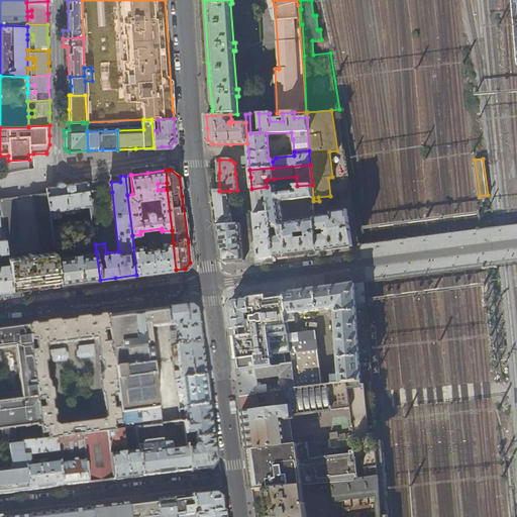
[(62,210),(90,206),(89,197),(88,193),(88,191),(87,183),(87,182),(66,185),(65,184),(65,183),(64,183),(62,183),(60,183),(59,183),(59,184),(57,185),(57,186),(46,188),(46,194),(49,211),(52,211),(53,218),(54,219),(54,220),(61,219),(62,219),(63,218),(63,217),(63,216),(62,210)]
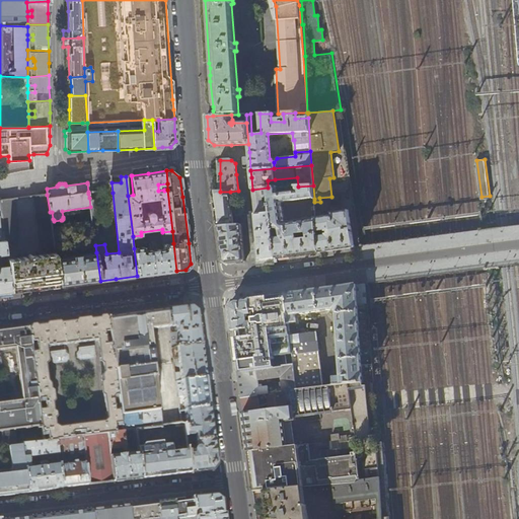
[(279,231),(279,235),(277,235),(277,238),(273,238),(275,257),(296,255),(318,252),(315,218),(284,222),(281,203),(314,199),(313,186),(298,187),(295,187),(296,191),(277,194),(277,188),(268,188),(269,198),(269,202),(270,214),(272,232),(277,231),(278,230),(279,230),(279,231)]
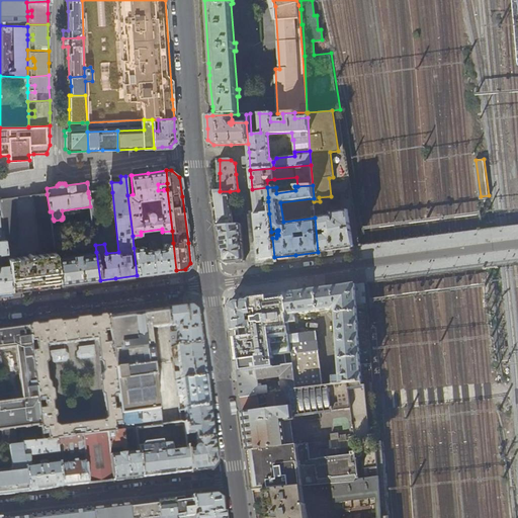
[(267,187),(252,189),(253,196),(255,214),(269,213),(268,201),(263,202),(262,197),(268,197),(267,187)]
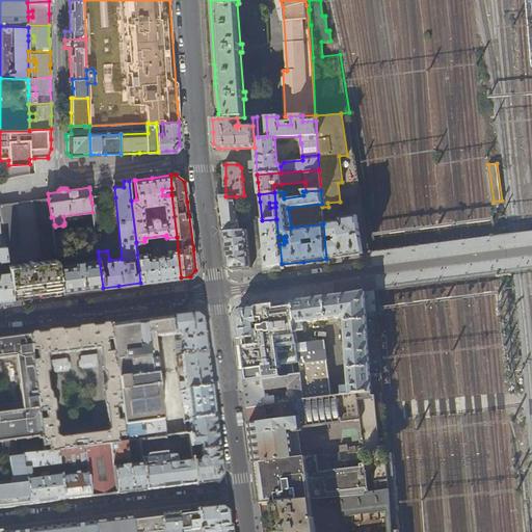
[(239,232),(236,196),(225,196),(219,197),(222,215),(224,233),(239,232)]
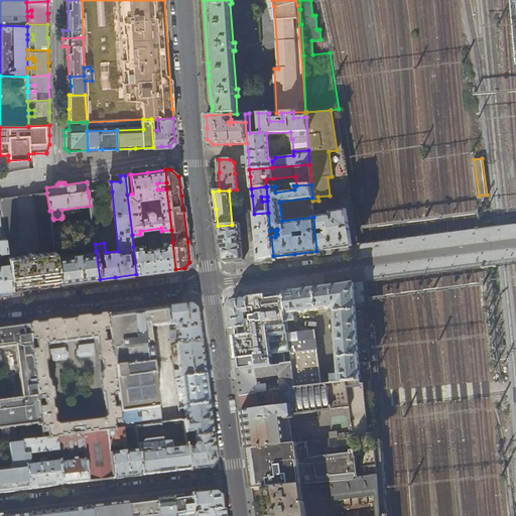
[(46,194),(33,195),(41,247),(46,246),(46,252),(54,251),(50,222),(49,211),(46,194)]
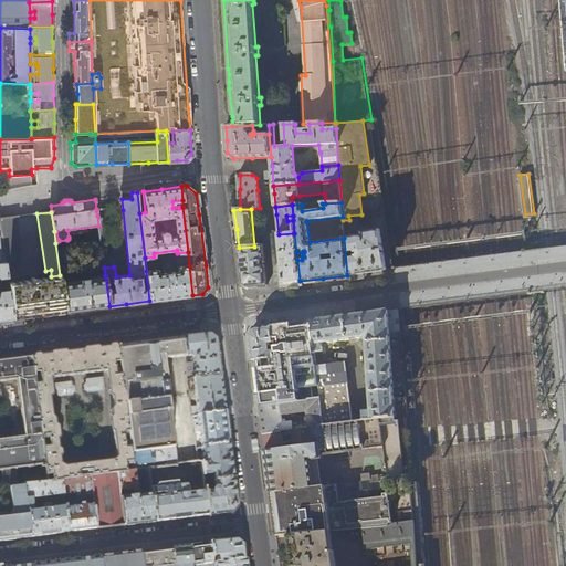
[(97,216),(98,226),(101,239),(111,238),(107,220),(105,217),(101,218),(100,215),(97,216)]
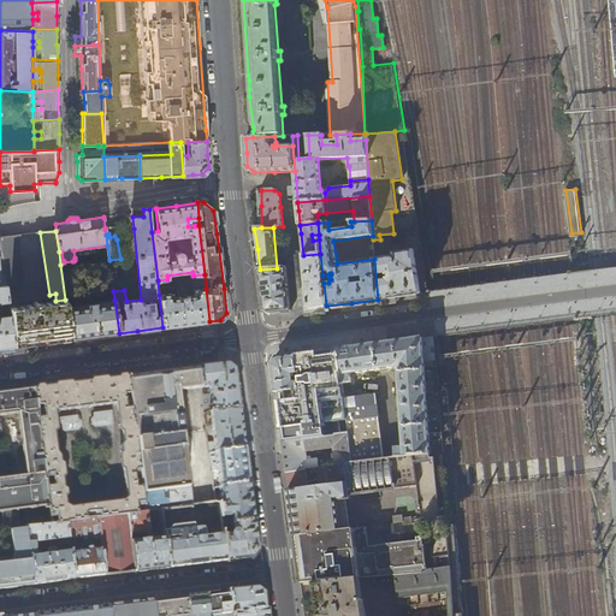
[(22,282),(16,236),(0,237),(0,240),(6,286),(7,290),(22,286),(21,282),(22,282)]
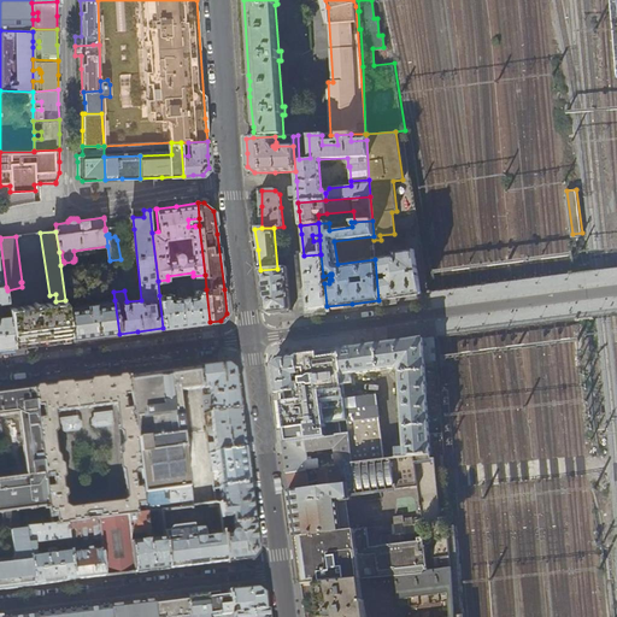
[(422,294),(415,251),(394,253),(394,256),(375,258),(375,259),(378,300),(399,298),(422,294)]
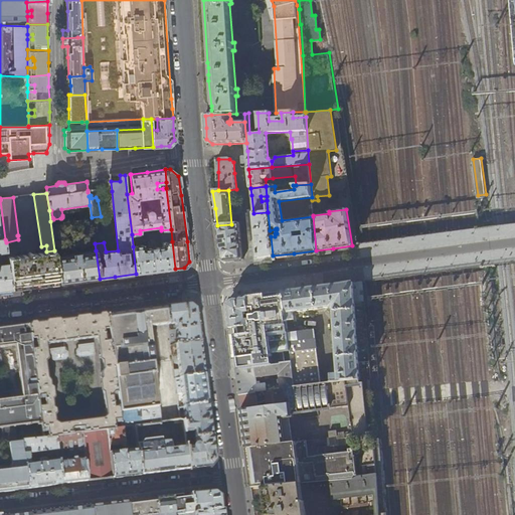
[(268,212),(253,213),(256,242),(258,258),(265,256),(273,255),(271,236),(270,230),(268,212)]
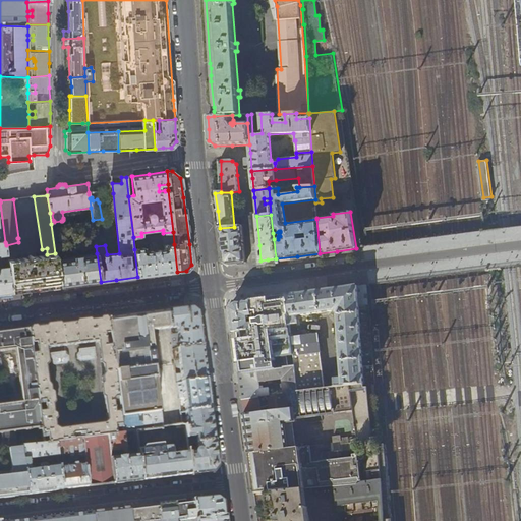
[(55,247),(55,248),(63,247),(60,223),(51,224),(55,247)]
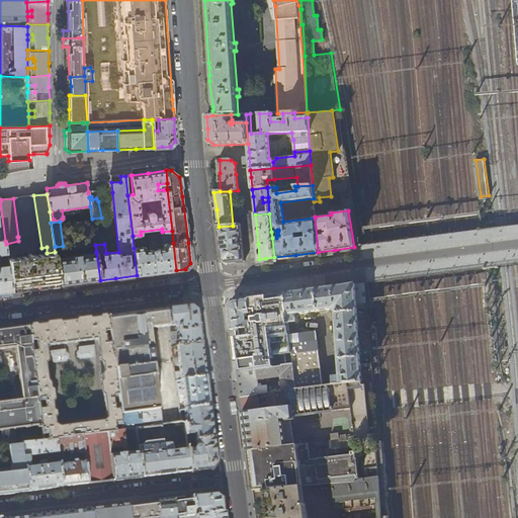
[(241,225),(233,226),(219,227),(219,230),(223,258),(229,263),(237,262),(245,261),(243,244),(241,225)]
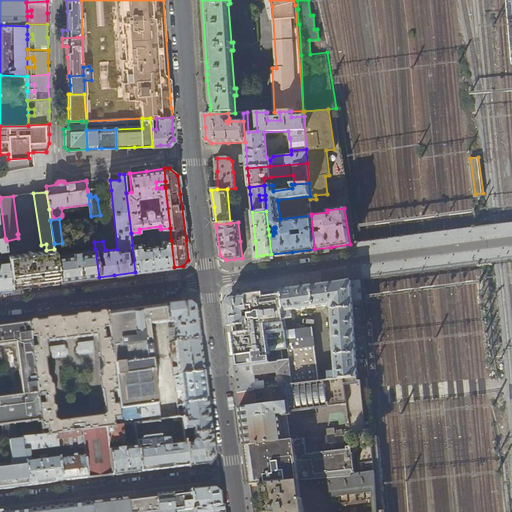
[(140,243),(132,245),(135,272),(154,269),(174,267),(171,240),(160,241),(160,245),(154,246),(153,243),(146,244),(147,247),(141,248),(140,243)]
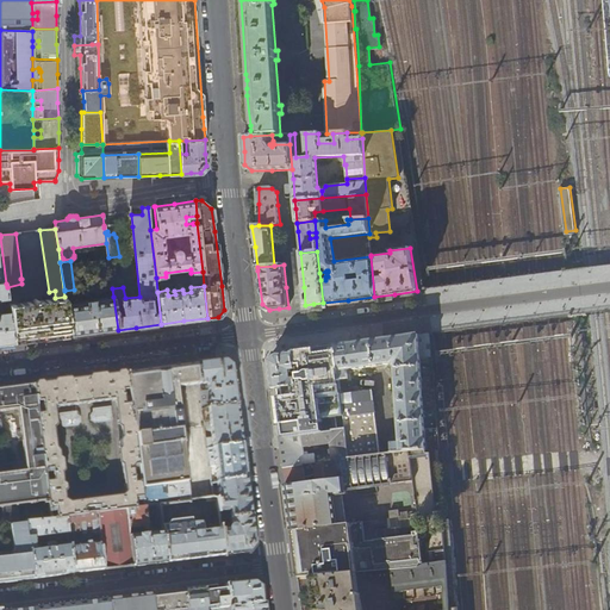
[(10,304),(11,312),(14,343),(32,341),(70,336),(66,303),(64,297),(55,298),(36,300),(36,298),(33,299),(33,302),(10,304)]
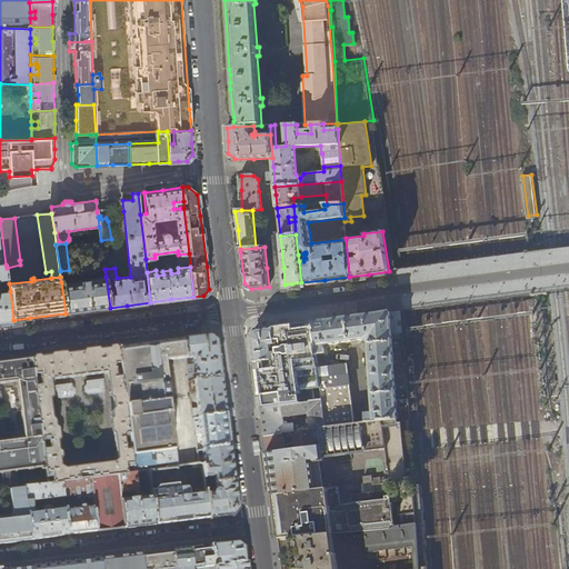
[(110,308),(106,277),(61,282),(66,313),(82,311),(110,308)]
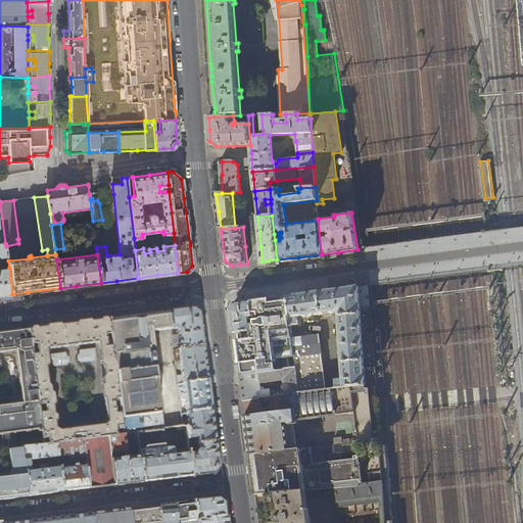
[(0,268),(0,295),(12,294),(9,268),(0,268)]
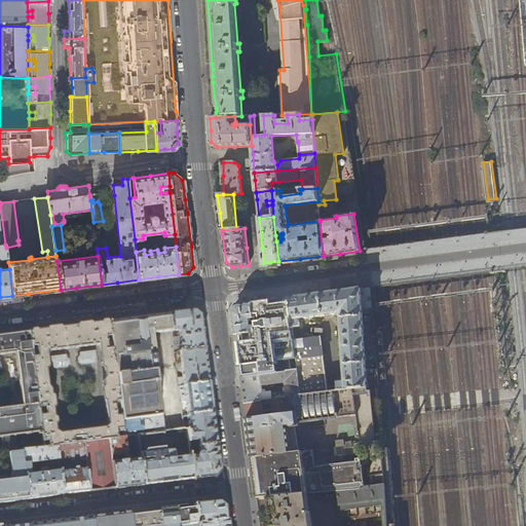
[(290,298),(298,370),(301,395),(328,391),(322,336),(301,339),(300,329),(297,330),(296,327),(300,327),(299,318),(338,313),(341,316),(345,382),(338,383),(339,390),(368,388),(379,387),(378,370),(367,371),(363,302),(373,301),(372,288),(324,294),(322,294),(290,298)]
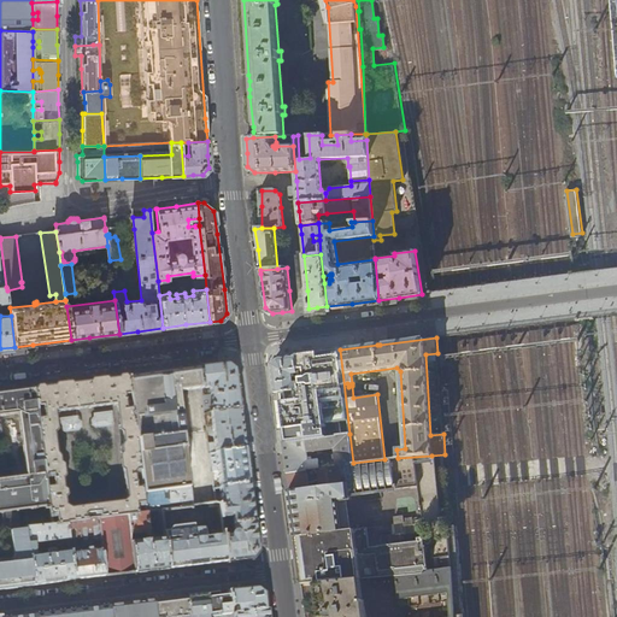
[(318,353),(297,356),(299,374),(300,383),(300,389),(276,393),(280,418),(283,444),(350,434),(340,350),(318,353)]
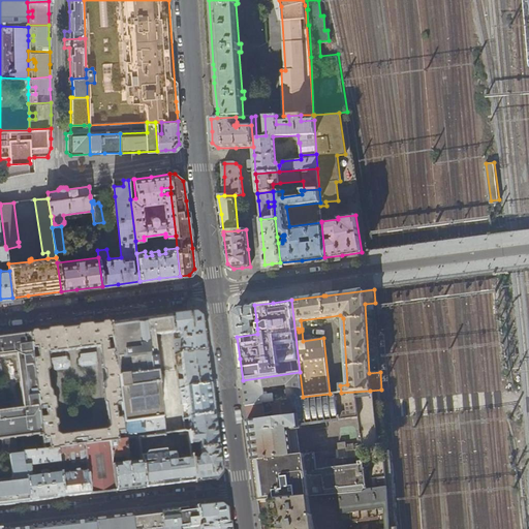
[(252,321),(256,320),(254,305),(239,307),(234,313),(235,315),(236,327),(237,337),(257,334),(257,329),(252,329),(252,321)]
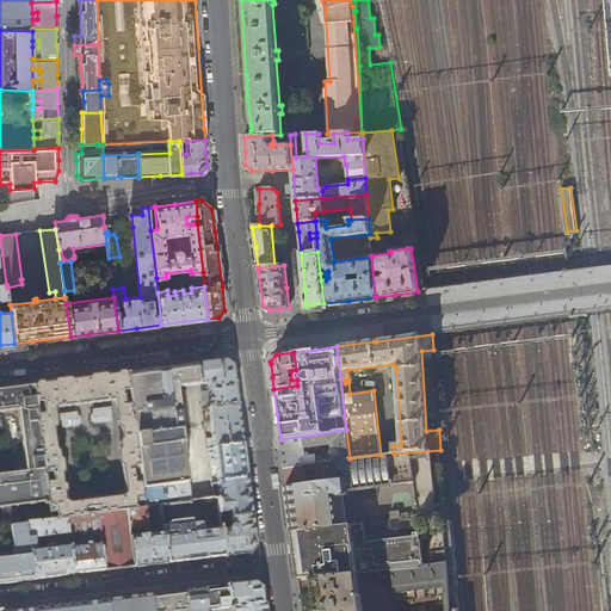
[(196,364),(199,384),(205,384),(208,387),(209,392),(199,393),(202,411),(238,406),(235,388),(232,366),(228,364),(224,360),(210,363),(201,364),(196,364)]
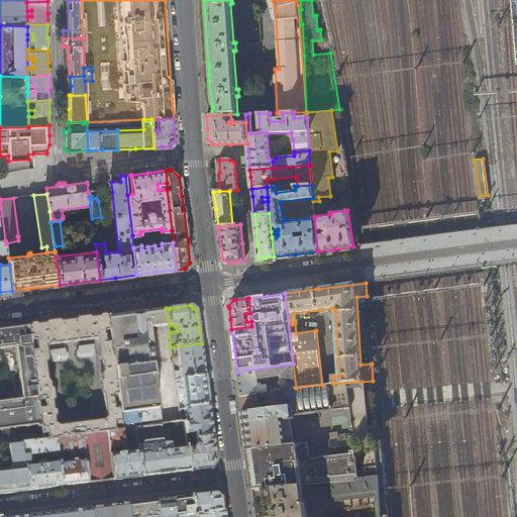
[(136,312),(107,316),(108,325),(110,336),(114,372),(116,391),(118,404),(119,415),(159,409),(161,424),(180,422),(179,409),(179,407),(177,395),(175,380),(175,376),(172,352),(171,347),(169,332),(169,325),(166,308),(157,310),(149,311),(136,312)]
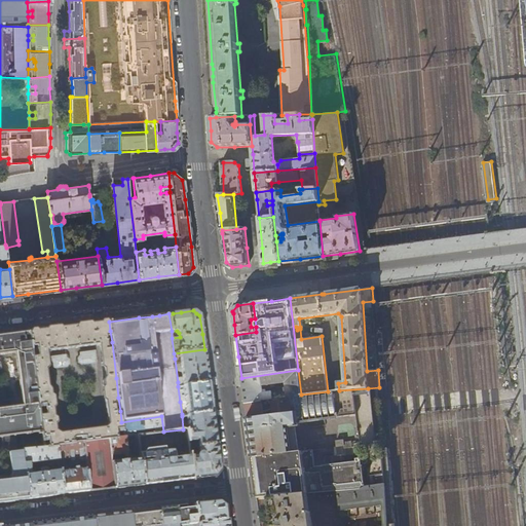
[(68,327),(29,332),(30,342),(35,341),(36,351),(31,351),(37,400),(43,400),(44,411),(39,411),(41,431),(42,442),(47,441),(48,447),(57,446),(72,444),(72,441),(74,441),(75,439),(76,440),(77,441),(78,441),(80,441),(81,440),(82,440),(84,438),(85,443),(109,440),(117,439),(116,434),(122,433),(121,422),(120,411),(115,412),(114,398),(115,397),(117,397),(118,398),(116,378),(112,342),(107,343),(106,332),(110,331),(109,322),(68,327)]
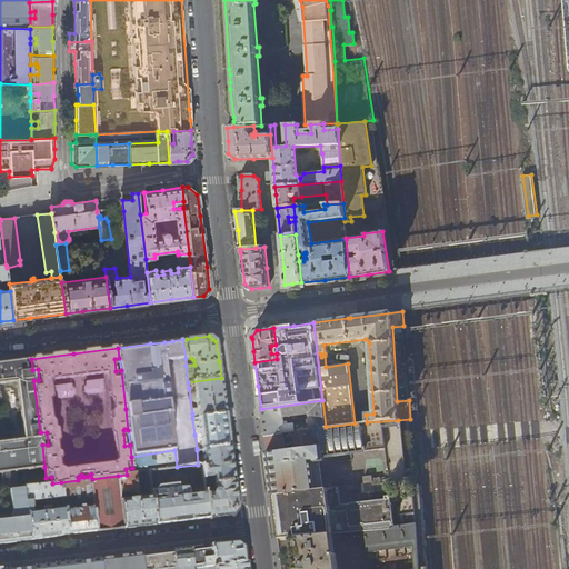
[(40,432),(33,380),(32,370),(31,359),(0,362),(0,472),(1,472),(5,490),(18,489),(16,472),(16,470),(28,469),(28,470),(29,470),(29,469),(45,467),(42,445),(40,432)]
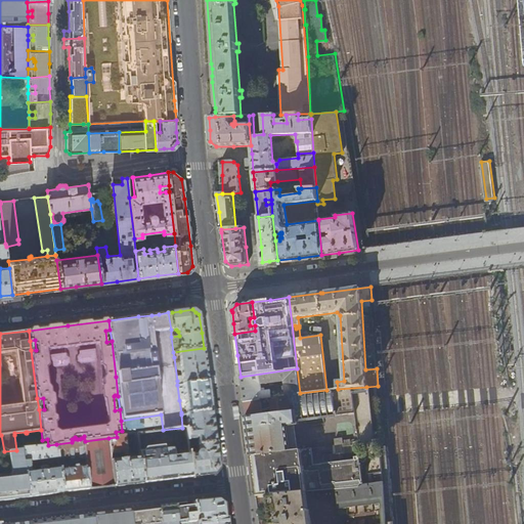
[(205,355),(204,348),(173,352),(174,357),(179,357),(182,381),(177,381),(177,385),(208,382),(206,364),(205,355)]
